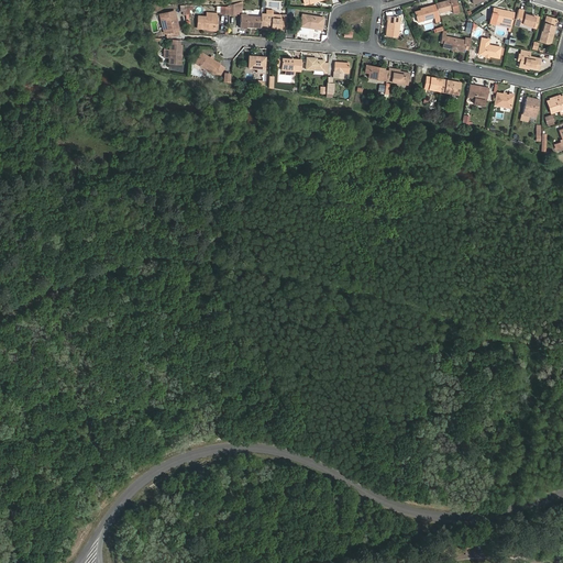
[(459,11),(455,0),(449,0),(435,3),(435,4),(438,13),(452,9),(453,13),(459,11)]
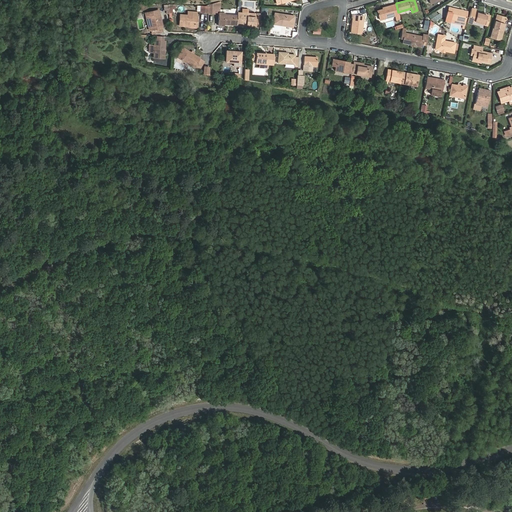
[(384,7),(385,8),(377,11),(380,20),(395,15),(396,20),(400,19),(398,12),(396,4),(384,7)]
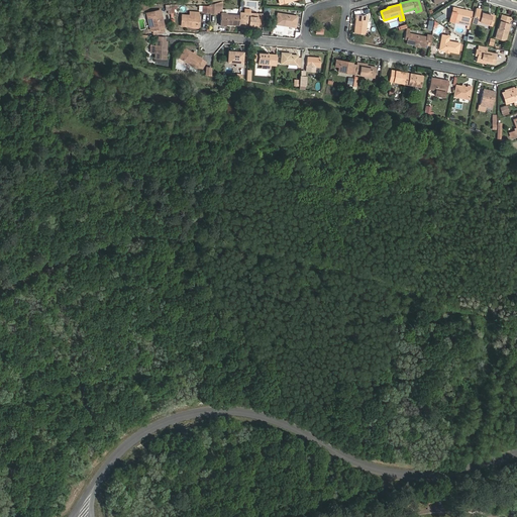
[(454,22),(454,18),(470,22),(473,11),(457,8),(456,12),(451,11),(449,21),(454,22)]
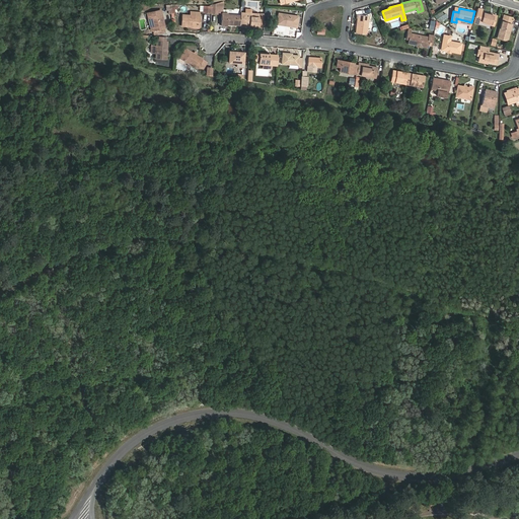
[(494,26),(497,15),(483,11),(483,10),(478,8),(474,22),(478,23),(478,21),(494,26)]
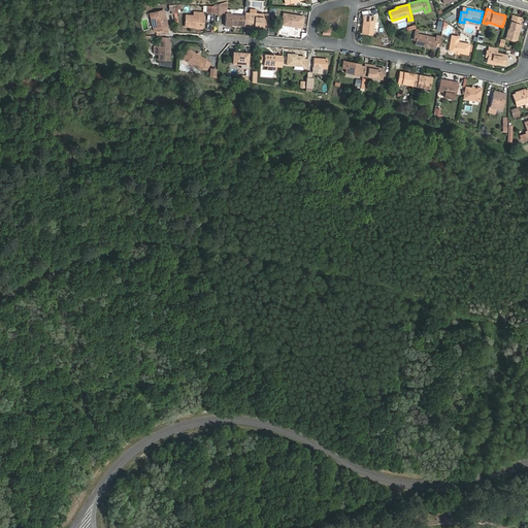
[(155,32),(156,32),(157,35),(168,32),(167,28),(168,28),(164,10),(151,13),(155,32)]
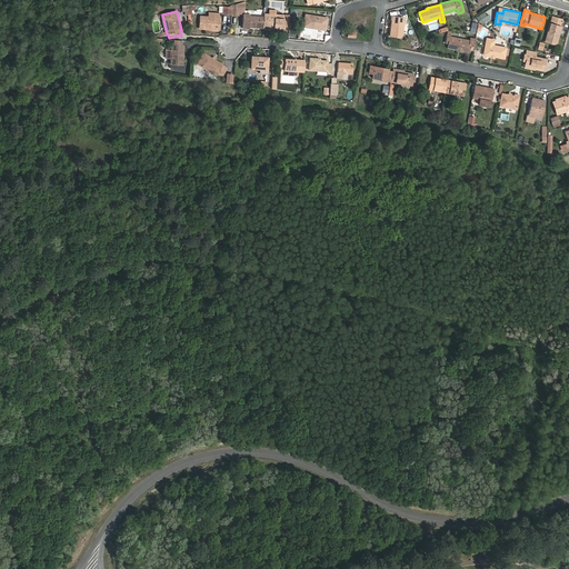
[(268,28),(283,29),(285,16),(265,13),(265,17),(263,23),(263,28),(263,29),(268,29),(268,28)]
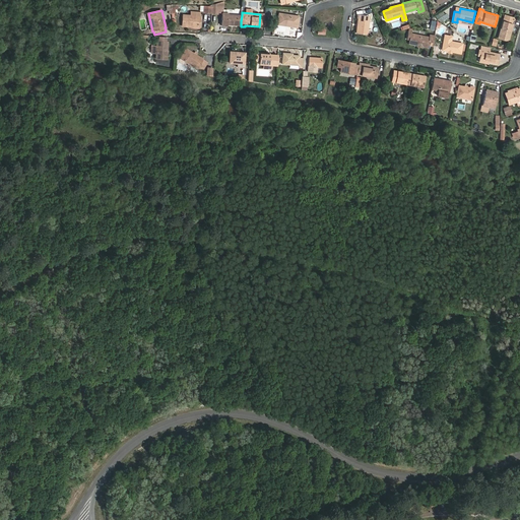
[(241,21),(242,15),(229,14),(229,13),(222,13),(221,25),(229,26),(229,24),(241,25),(241,21)]
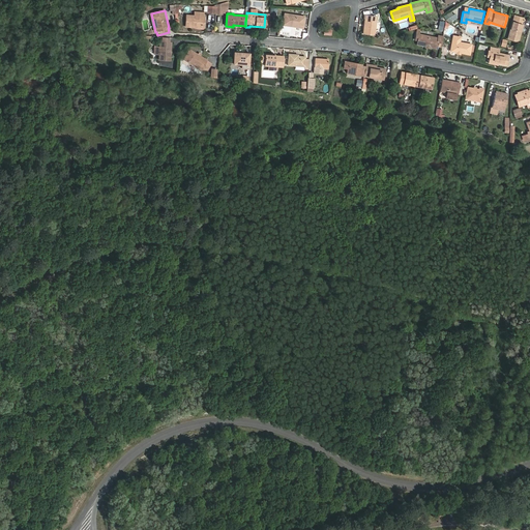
[(285,13),(283,25),(303,28),(304,17),(285,13)]
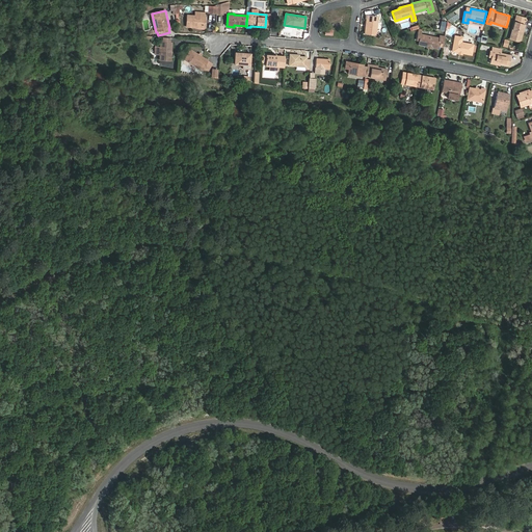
[(187,16),(186,26),(202,28),(203,17),(195,16),(187,16)]
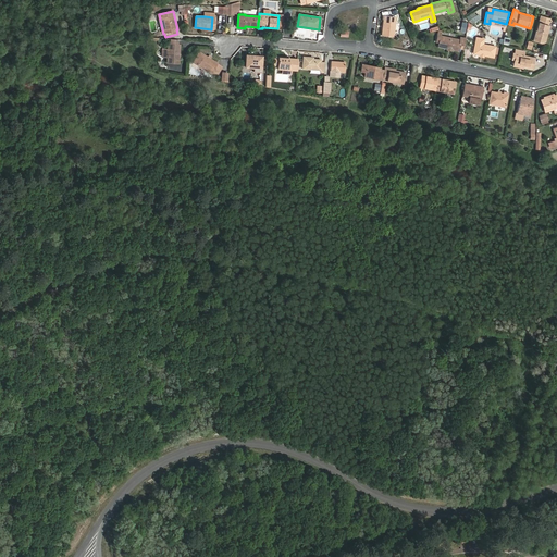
[(396,17),(384,16),(382,35),(394,37),(396,17)]
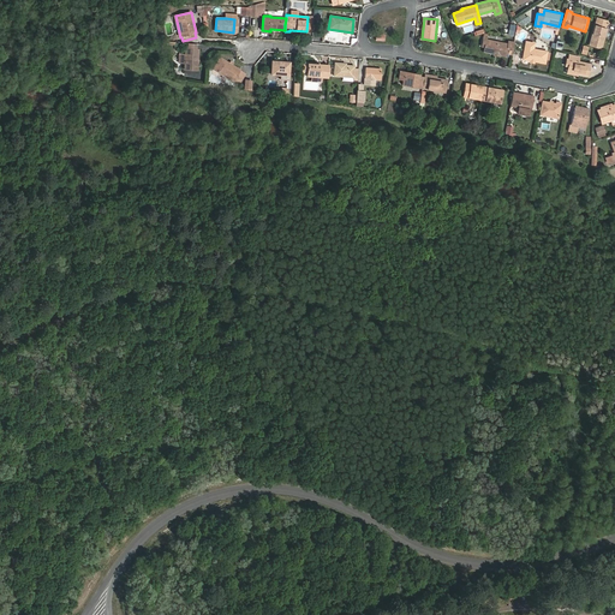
[(608,21),(597,18),(590,45),(602,48),(604,39),(602,39),(608,21)]
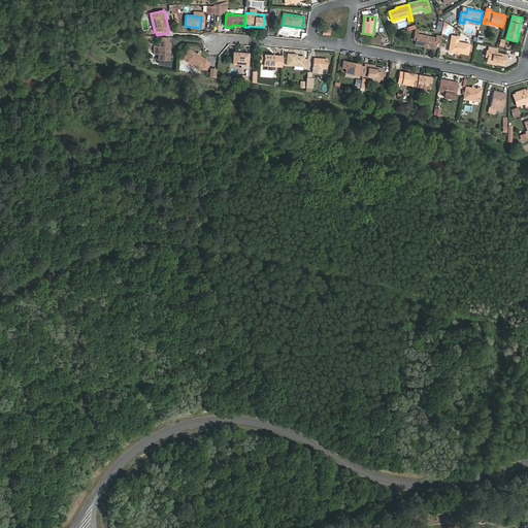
[(434,48),(435,45),(439,46),(440,36),(436,35),(436,38),(418,34),(416,44),(424,46),(427,44),(429,47),(434,48)]
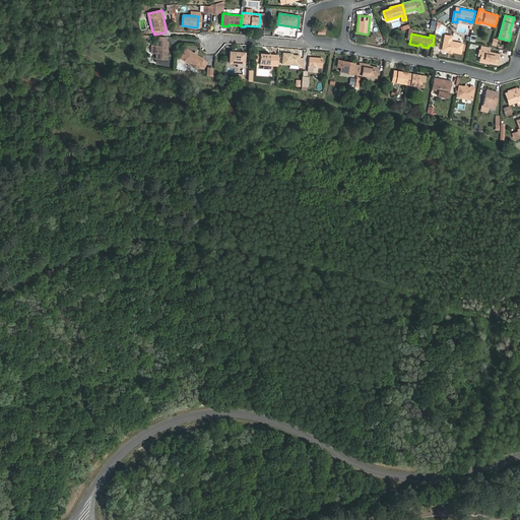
[(445,36),(442,50),(461,53),(462,44),(451,42),(452,37),(445,36)]
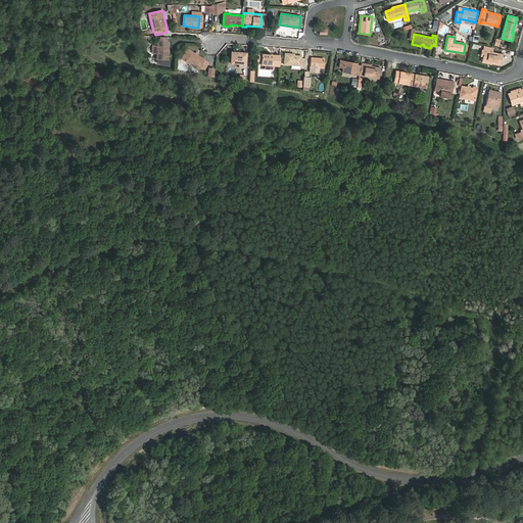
[(157,52),(157,54),(168,55),(169,42),(167,42),(163,42),(160,41),(158,41),(157,46),(152,45),(152,51),(157,52)]
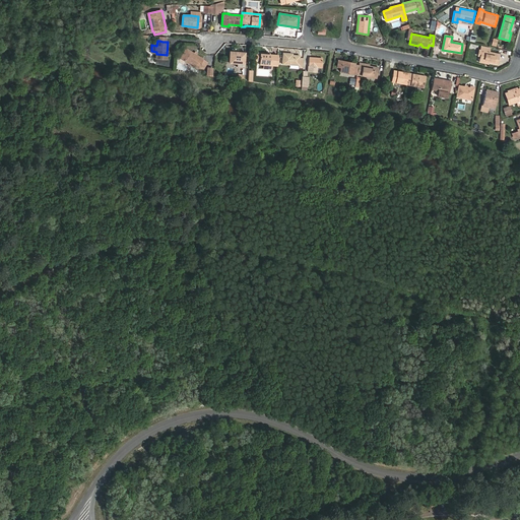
[(481,47),(480,50),(482,51),(479,60),(497,64),(499,54),(490,52),(490,48),(481,47)]
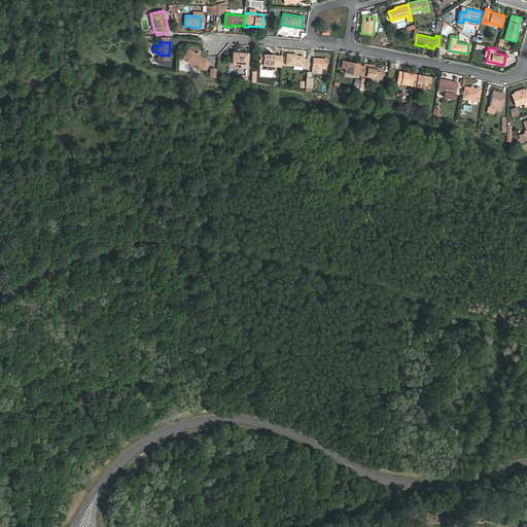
[(188,49),(182,59),(200,69),(206,71),(211,63),(188,49)]
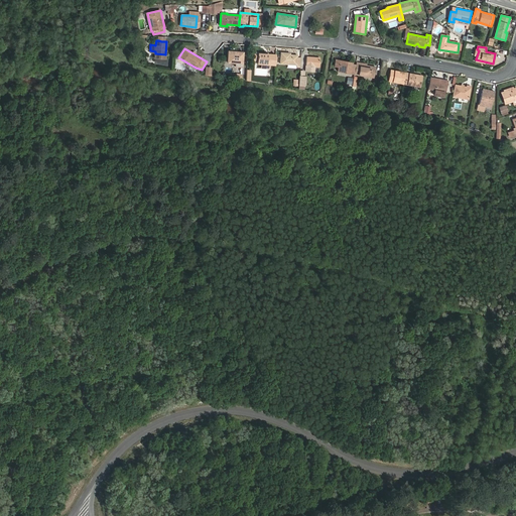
[(235,67),(242,67),(243,52),(228,51),(228,62),(236,62),(235,67)]
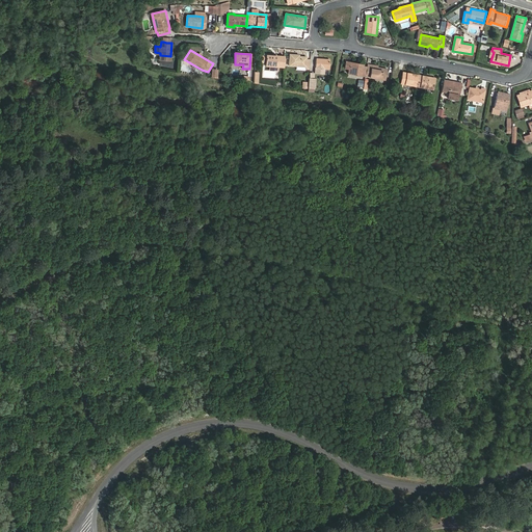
[(290,54),(289,65),(296,67),(306,67),(306,69),(310,69),(311,59),(307,59),(307,57),(299,56),(299,55),(290,54)]
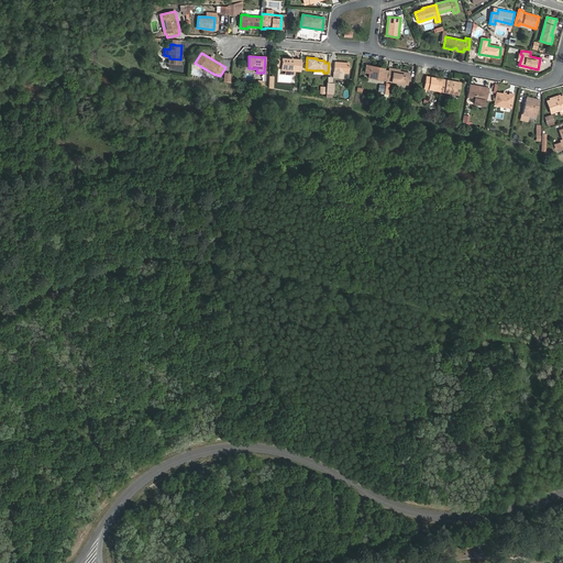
[(280,66),(280,69),(286,69),(291,70),(295,70),(300,70),(301,59),(282,58),(280,66)]
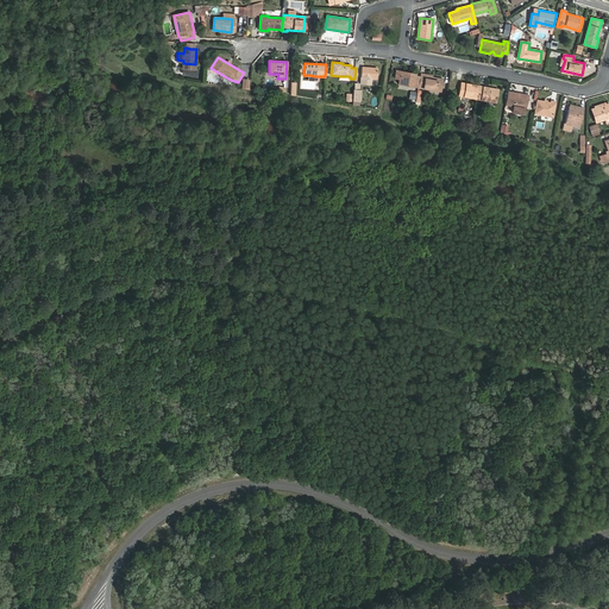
[(378,68),(362,67),(362,83),(371,85),(371,79),(377,79),(378,68)]
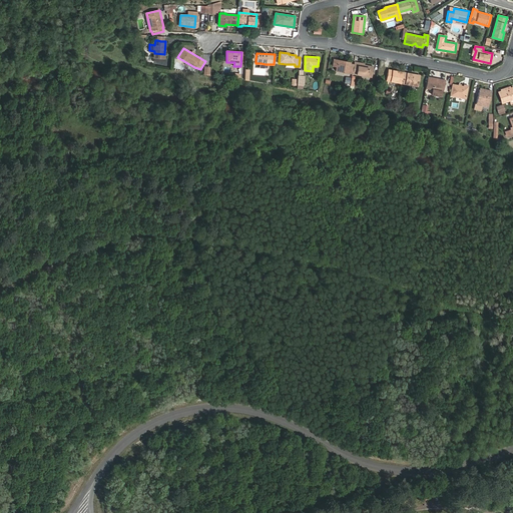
[(353,71),(354,64),(350,64),(351,62),(344,61),(344,63),(338,61),(337,66),(336,70),(352,73),(353,71)]
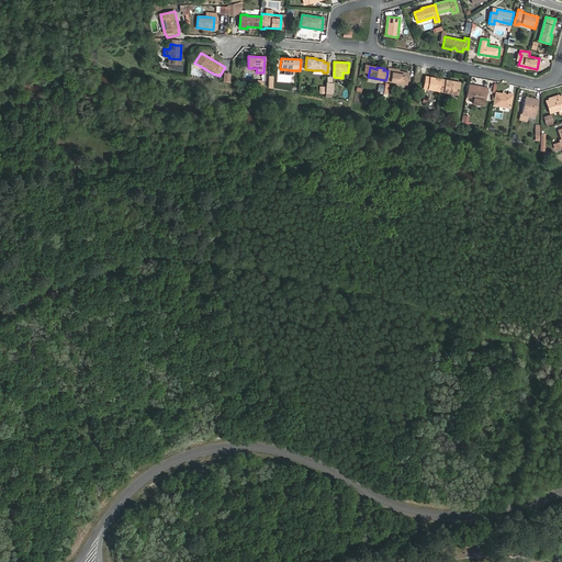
[(407,85),(409,74),(388,69),(388,70),(386,78),(385,80),(407,85)]
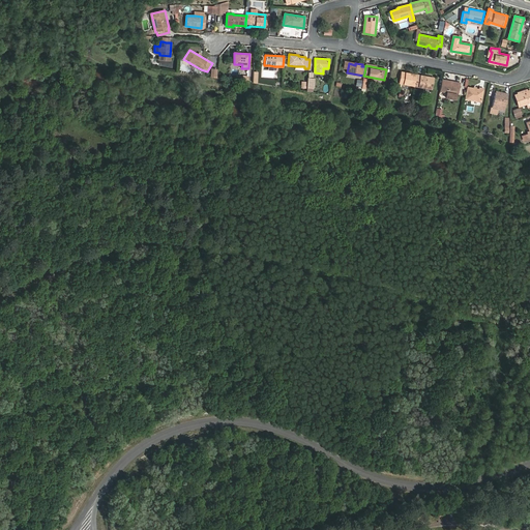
[(402,72),(400,83),(414,86),(416,75),(402,72)]
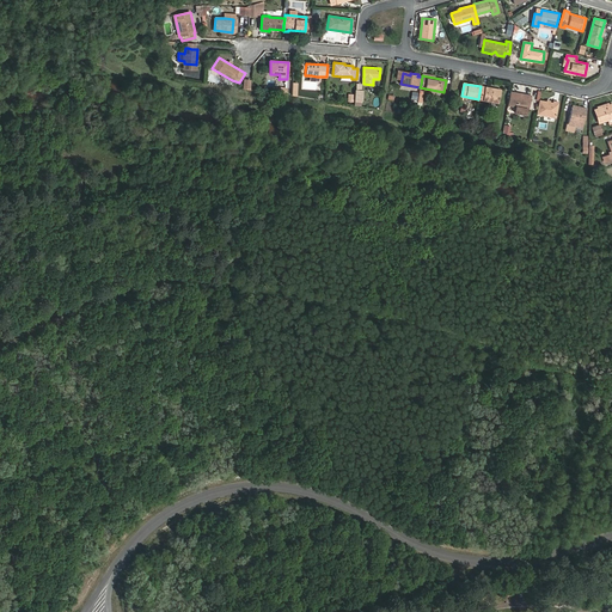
[(481,86),(478,99),(499,103),(501,90),(481,86)]
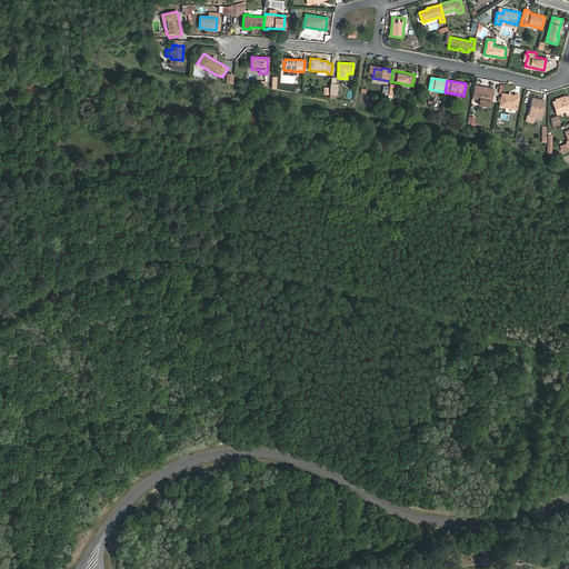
[(483,89),(483,87),(475,86),(472,98),(480,99),(479,105),(488,107),(489,101),(491,90),(483,89)]
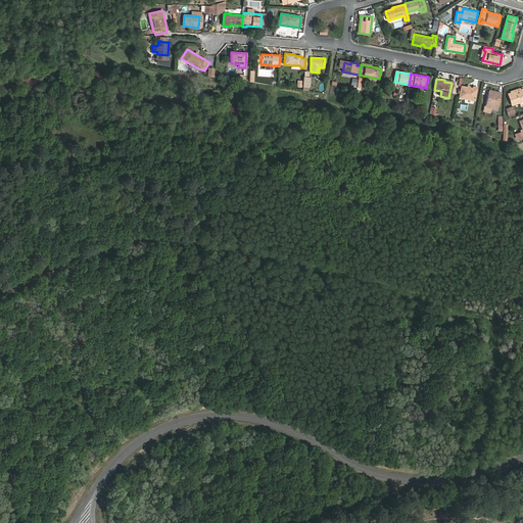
[(454,82),(444,80),(444,82),(452,83),(449,93),(452,93),(454,82)]
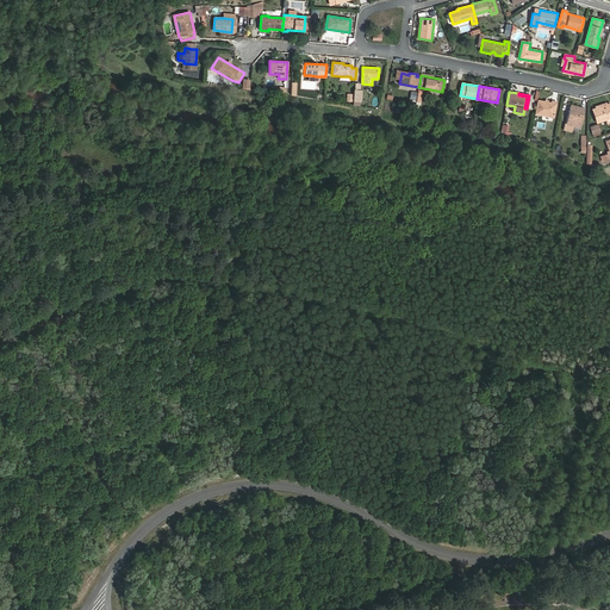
[(552,103),(537,100),(535,113),(554,117),(556,103),(552,101),(552,103)]
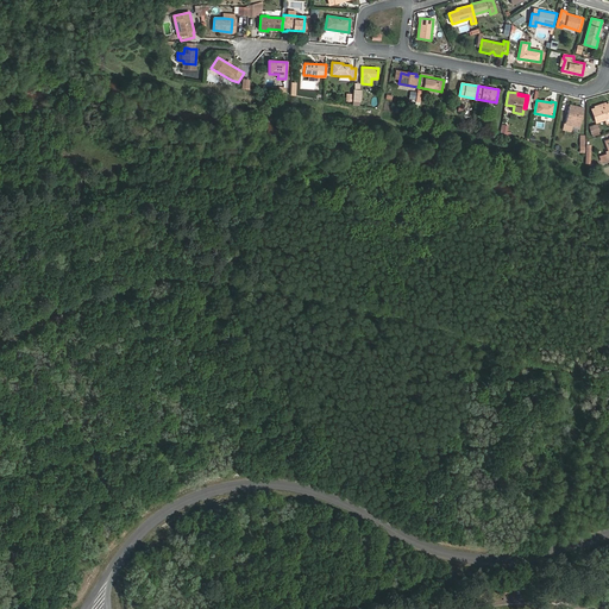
[(608,102),(591,110),(596,123),(608,118),(608,102)]
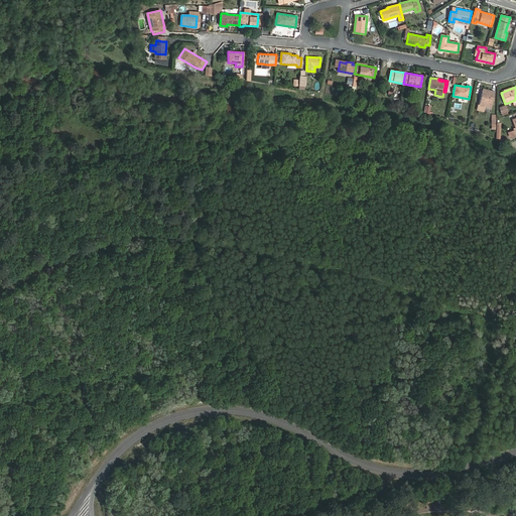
[(495,92),(488,90),(487,91),(483,90),(479,105),(491,108),(495,92)]
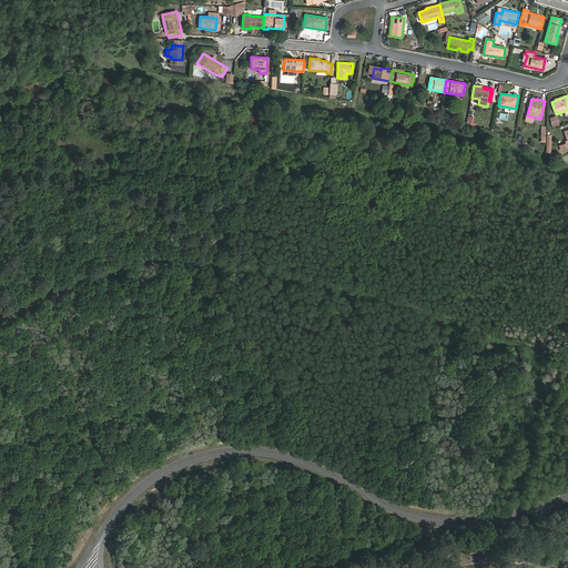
All buildings are outlined.
